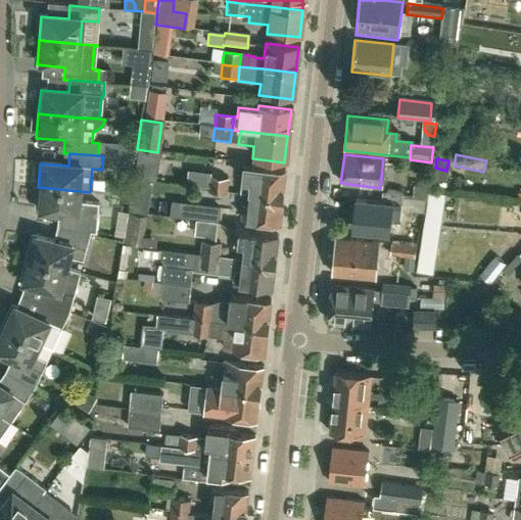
[(249,195),(280,199),(283,173),(245,169),(244,181),(250,182),(249,195)]
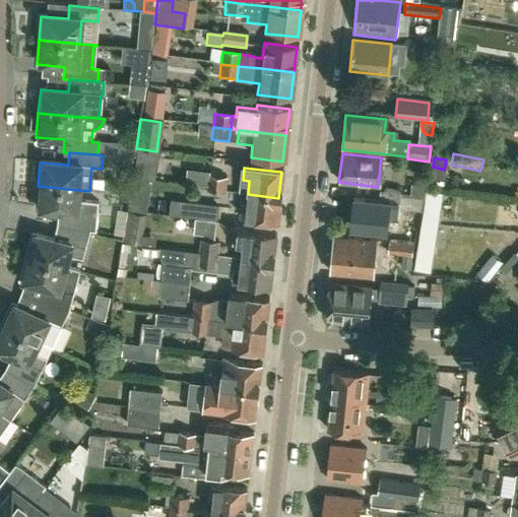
[(206,189),(223,191),(225,179),(207,177),(206,189)]
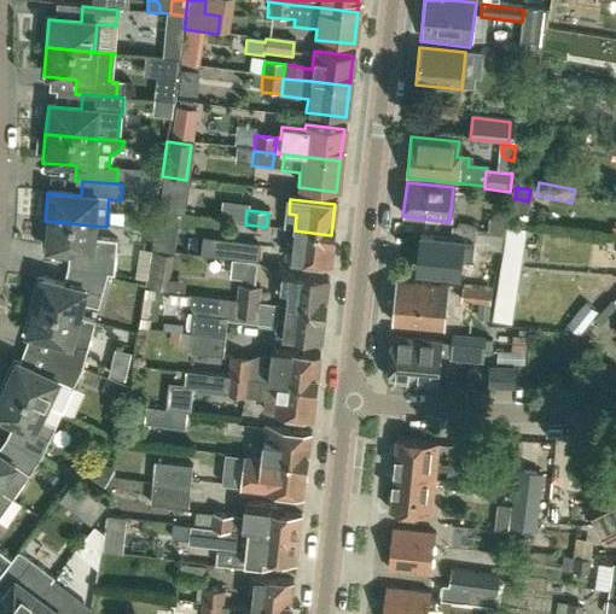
[(93,226),(45,221),(42,250),(75,252),(73,270),(106,275),(112,276),(115,243),(92,240),(93,226)]
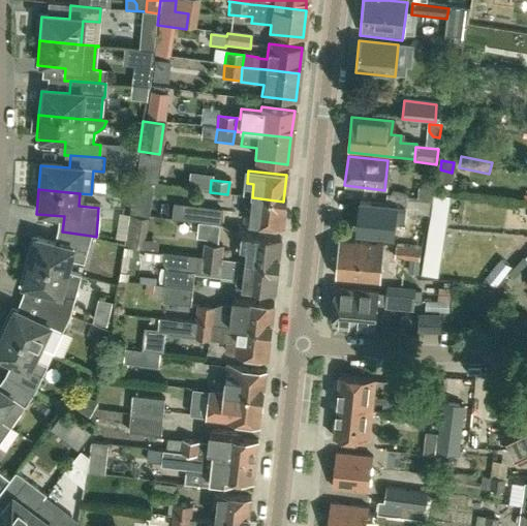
[(415,204),(430,205),(432,191),(416,189),(415,204)]
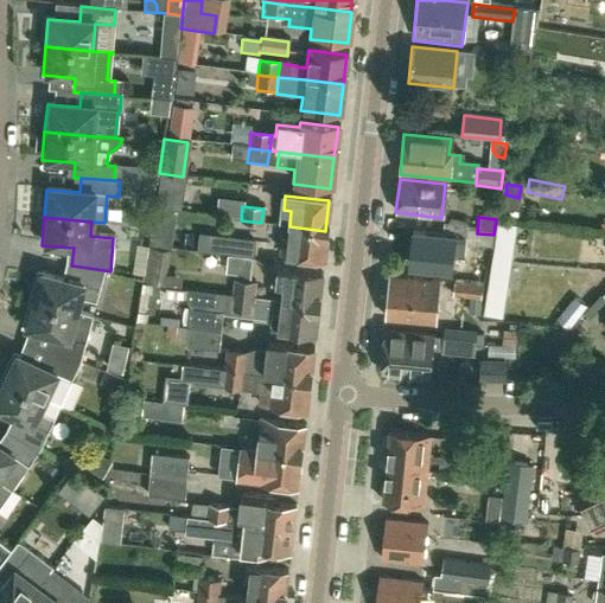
[(323,262),(325,231),(290,226),(287,242),(280,241),(279,256),(323,262)]
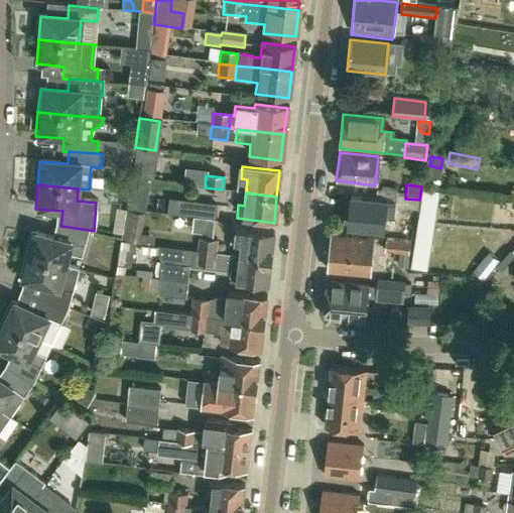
[(393,210),(416,212),(419,200),(405,199),(395,197),(393,210)]
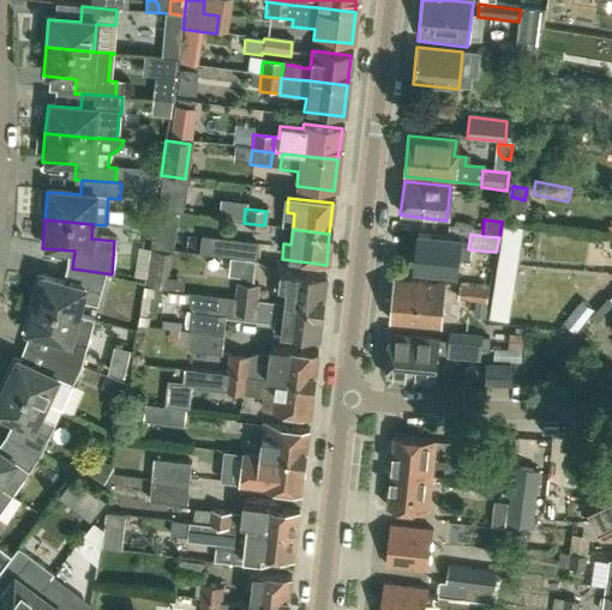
[(467,261),(468,249),(457,248),(459,240),(418,235),(414,267),(455,272),(456,261),(467,261)]
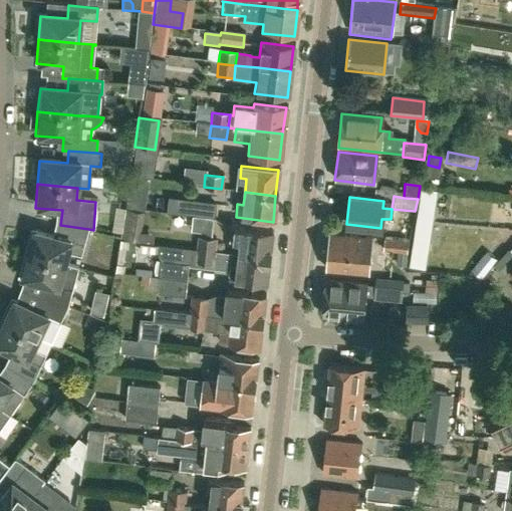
[(185,217),(212,220),(214,206),(186,203),(185,217)]
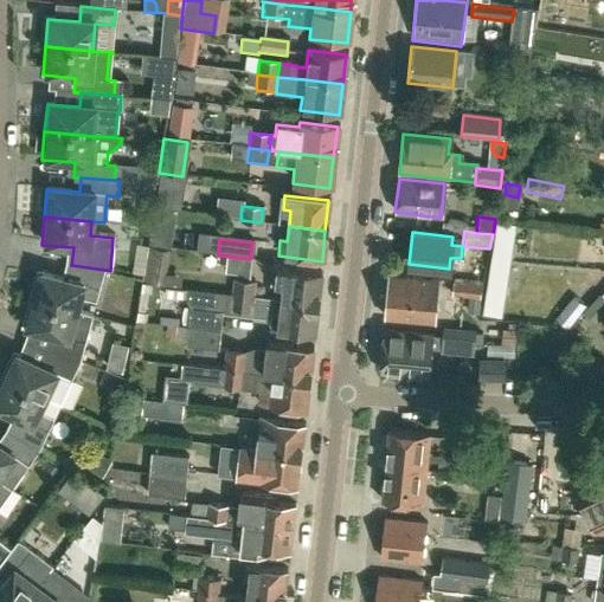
[(162,287),(168,252),(147,248),(142,284),(162,287)]
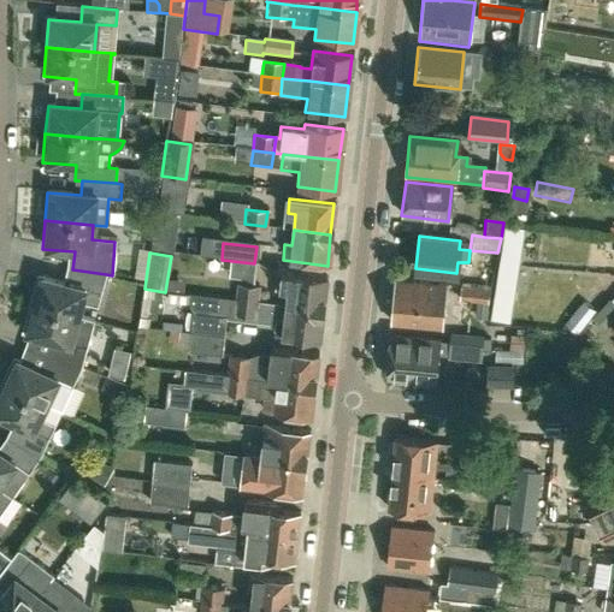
[(96,308),(106,274),(72,269),(69,286),(37,278),(30,306),(77,318),(81,304),(96,308)]
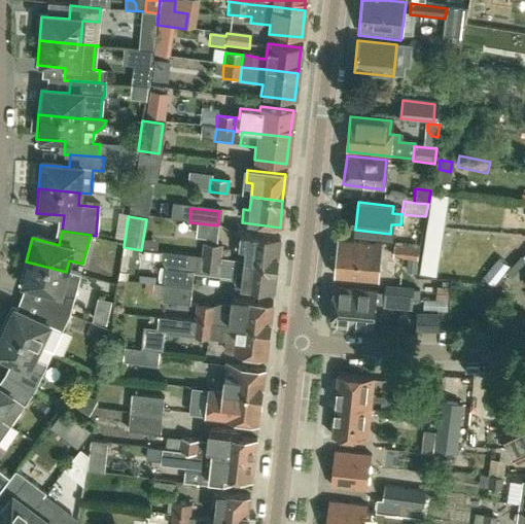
[(245,249),(243,263),(275,267),(278,240),(235,235),(233,248),(239,249),(245,249)]
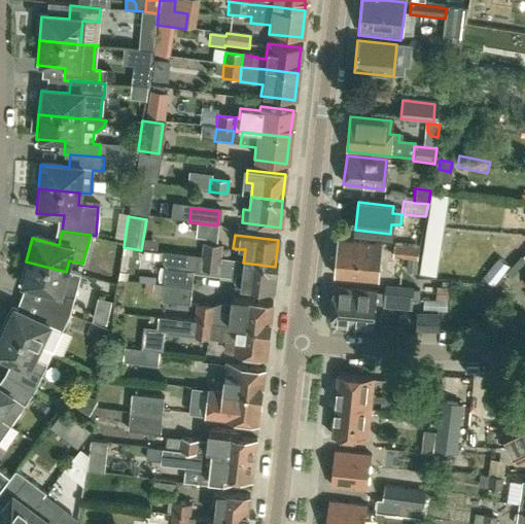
[(334,278),(377,281),(380,245),(338,241),(334,278)]
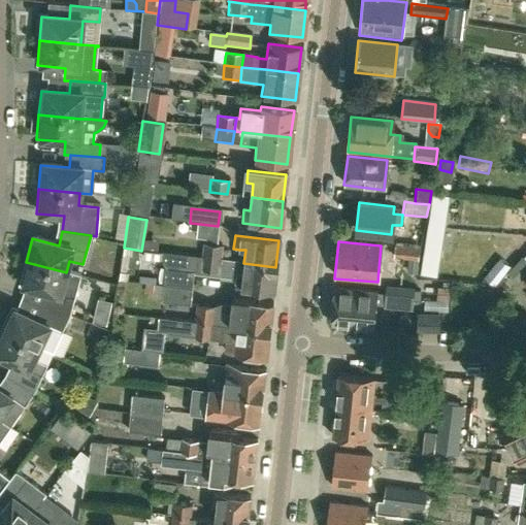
[(201,259),(220,261),(221,248),(202,245),(201,259)]
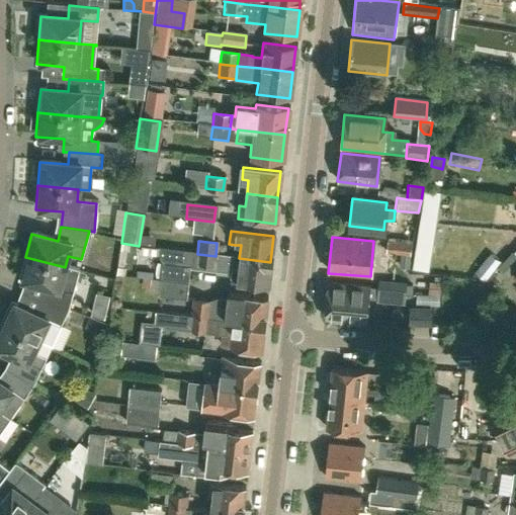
[(385,256),(410,257),(411,244),(387,242),(385,256)]
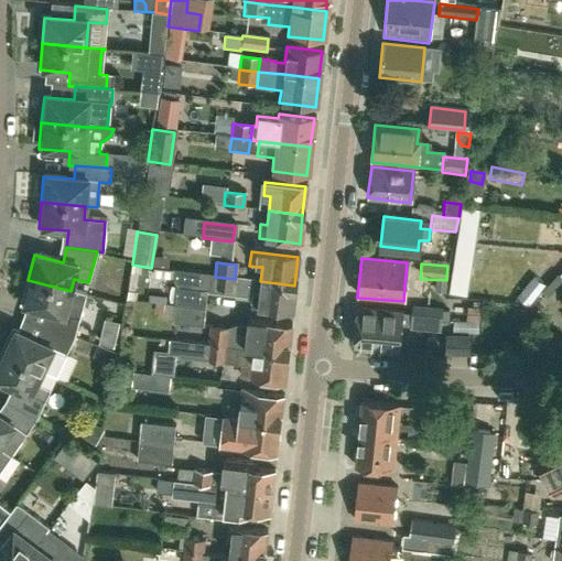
[(158,282),(177,282),(177,271),(158,270),(158,282)]
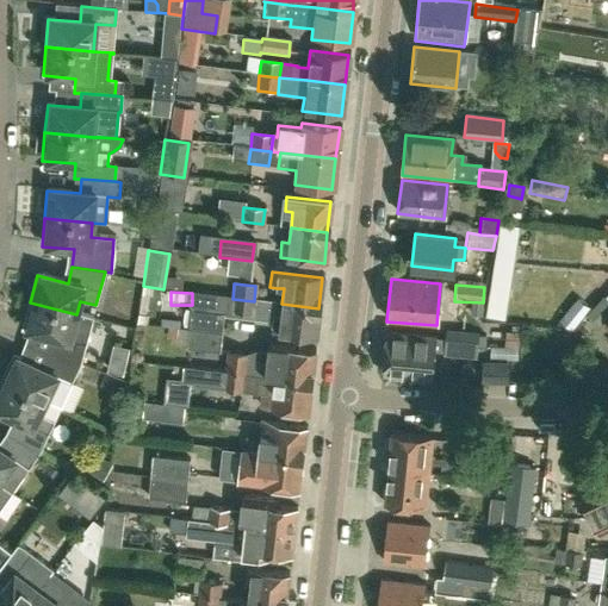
[(253,316),(254,301),(233,299),(231,313),(253,316)]
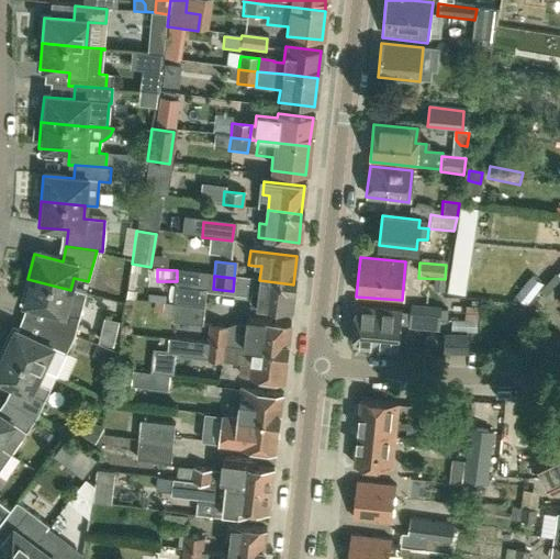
[(513,298),(524,306),(541,286),(529,277),(513,298)]
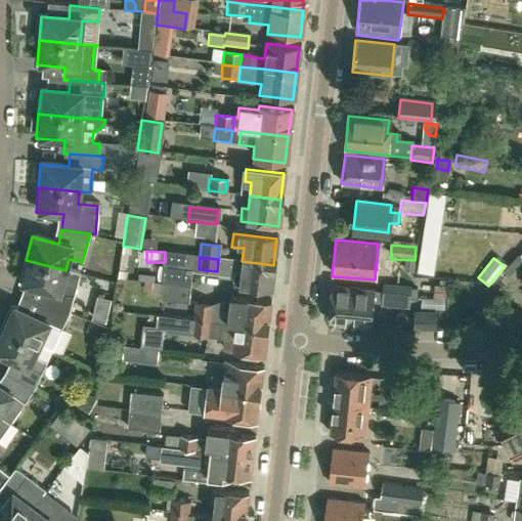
[(79,274),(66,270),(26,260),(18,284),(46,291),(41,304),(69,314),(79,274)]
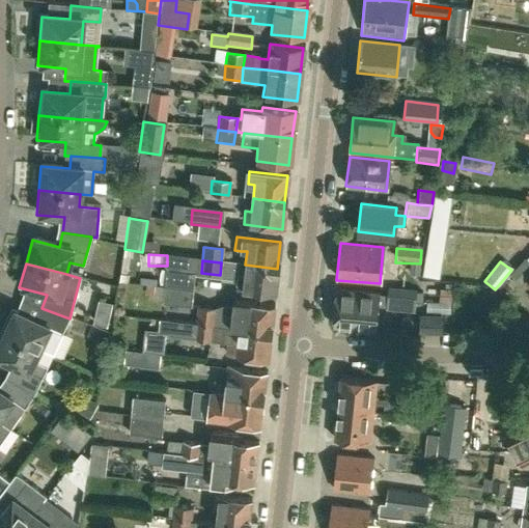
[(274,296),(277,269),(245,265),(244,278),(238,277),(235,290),(274,296)]
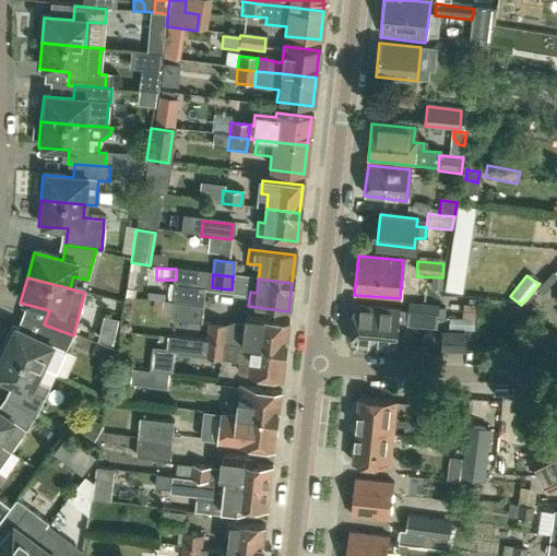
[(174,286),(172,304),(202,307),(204,290),(174,286)]
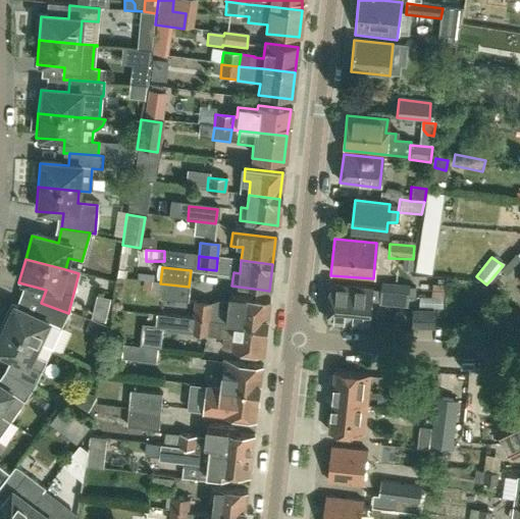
[(188,304),(189,287),(160,283),(158,300),(188,304)]
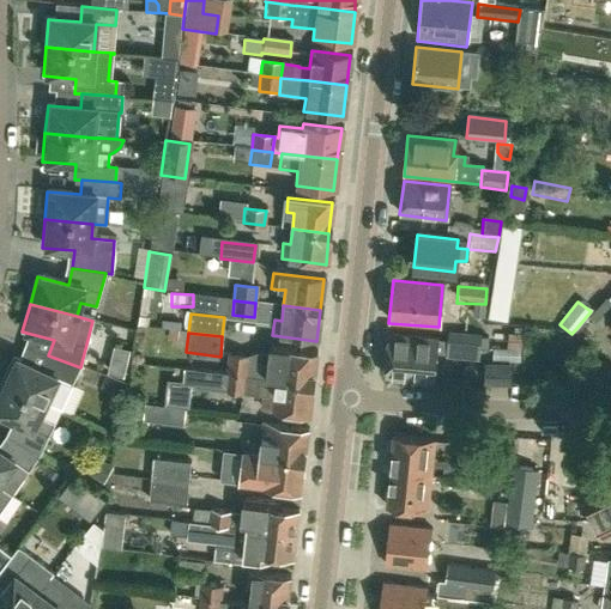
[(478,338),(447,334),(446,347),(477,351),(478,338)]
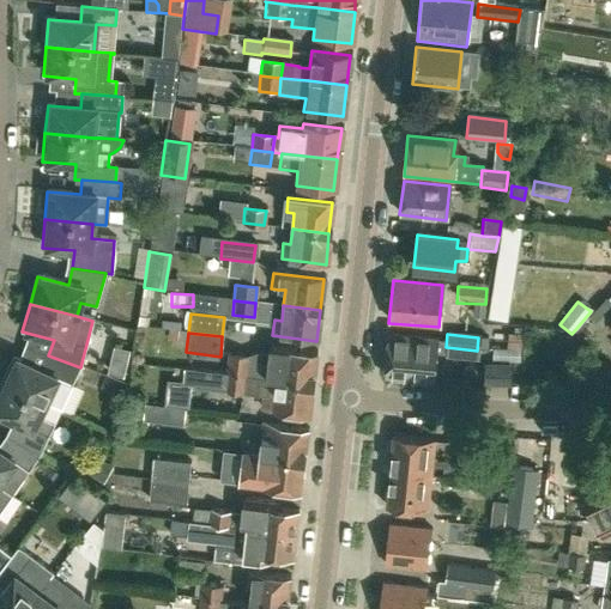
[(431,393),(433,382),(437,340),(387,335),(383,377),(404,379),(404,389),(431,393)]
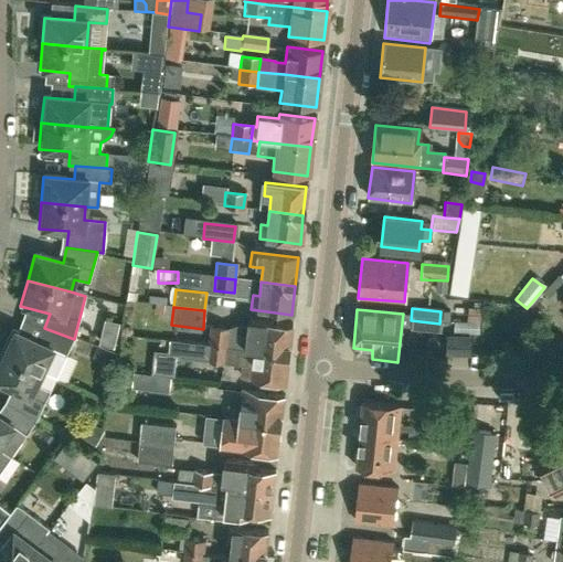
[(246,321),(243,350),(287,356),(290,327),(246,321)]
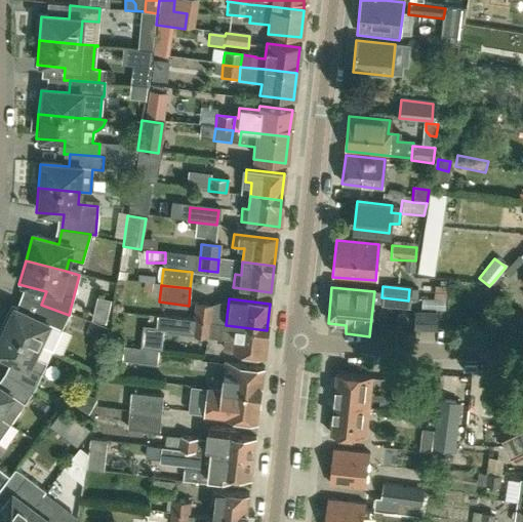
[(36,319),(10,307),(0,329),(38,347),(52,354),(52,352),(51,352),(69,315),(41,305),(36,319)]
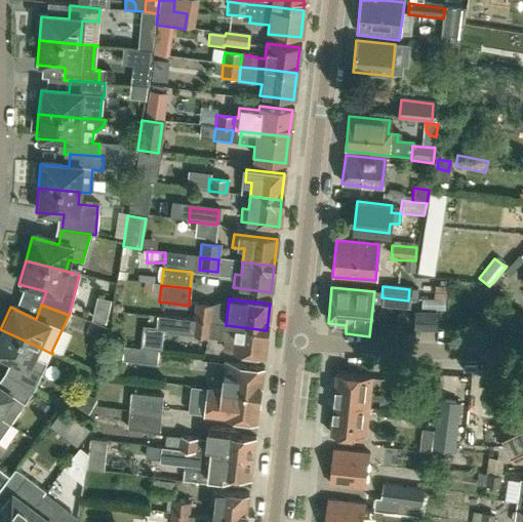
[(436,329),(437,315),(415,315),(415,329),(436,329)]
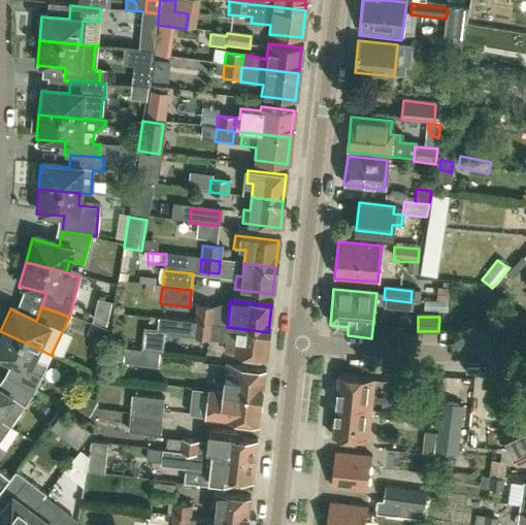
[(165,333),(192,336),(194,324),(167,321),(165,333)]
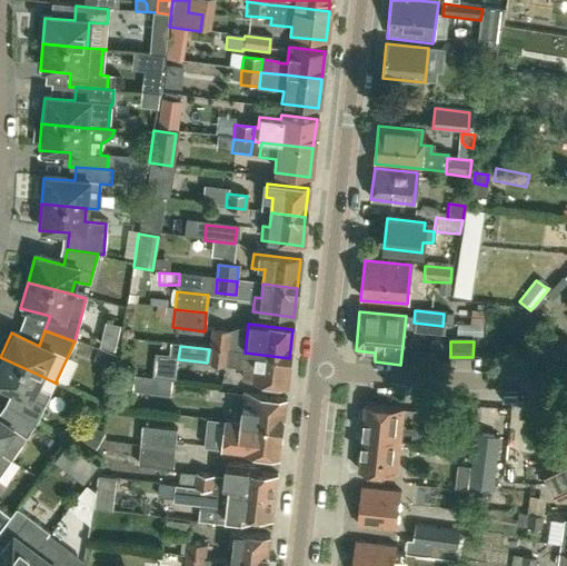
[(226,365),(227,351),(209,349),(207,363),(226,365)]
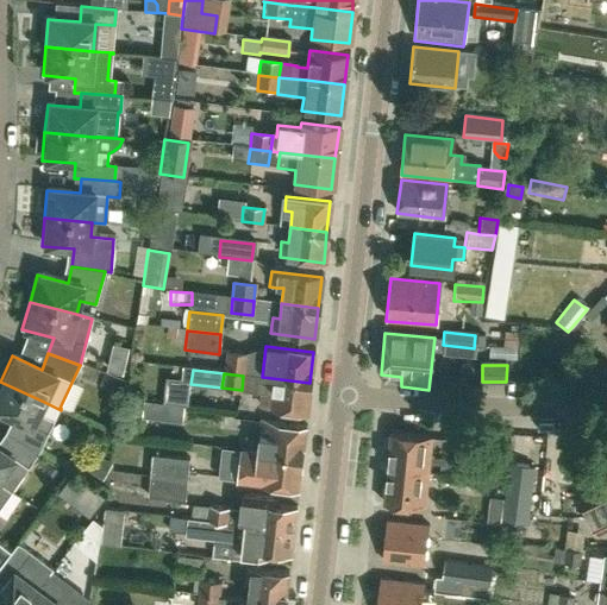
[(306,414),(310,383),(262,377),(243,376),(242,390),(261,392),(258,409),(306,414)]
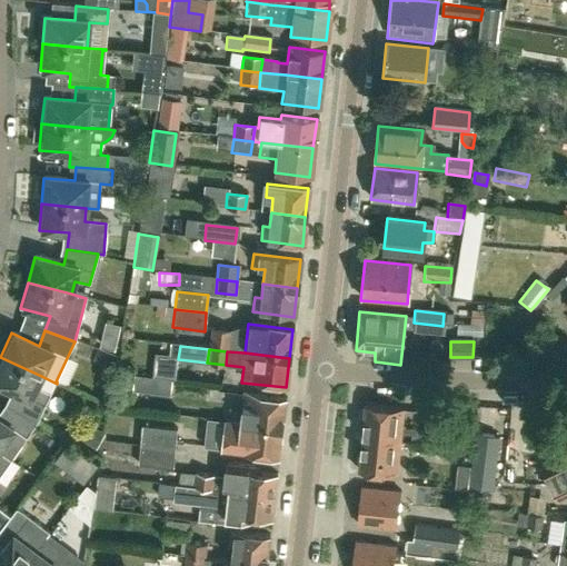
[(41,376),(0,357),(0,386),(17,394),(9,408),(37,424),(50,395),(36,388),(41,376)]
